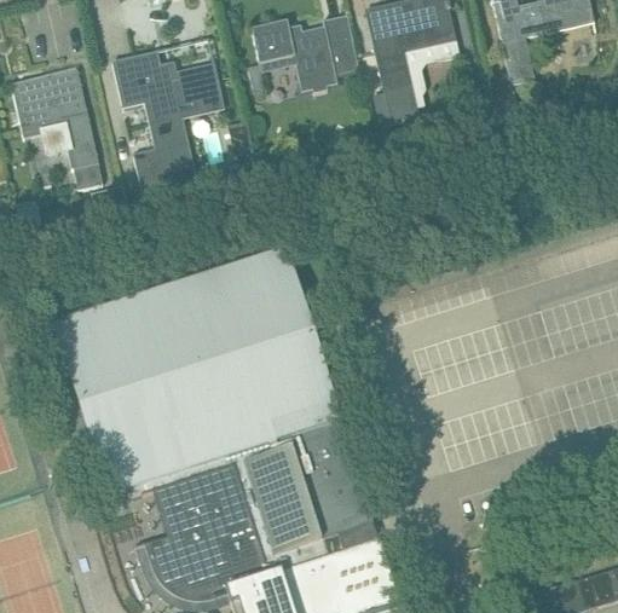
[(367,7),(386,90),(374,92),(381,125),(420,116),(419,107),(425,105),(422,94),(426,88),(422,70),(426,63),(460,56),(446,0),(417,0),(369,11),(368,7),(367,7)]
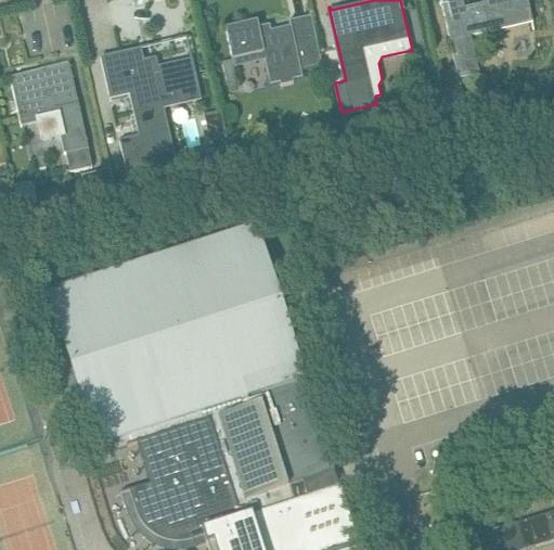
[(461,74),(471,72),(478,69),(471,33),(532,18),(528,0),(488,0),(465,4),(464,0),(441,0),(459,72),(439,76),(447,109),(503,96),(500,81),(464,89),(461,74)]
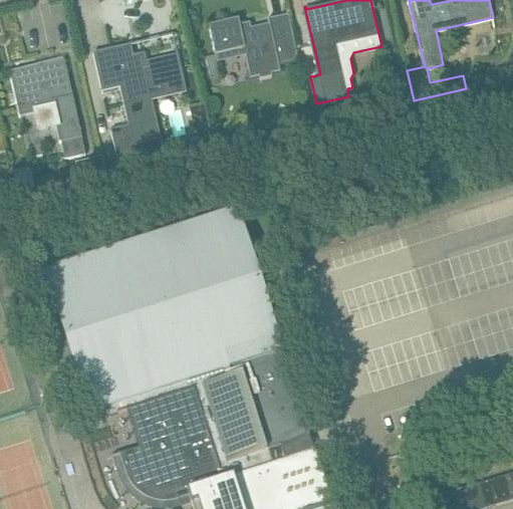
[(216,50),(245,44),(251,74),(260,72),(261,75),(273,73),(272,70),(281,68),(280,61),(300,57),(291,11),(269,15),(270,21),(243,26),(240,14),(210,20),(216,50)]
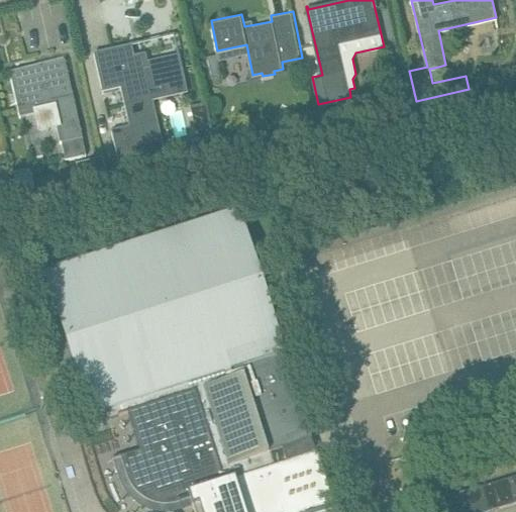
[(150,57),(180,47),(178,39),(148,48),(150,57)]
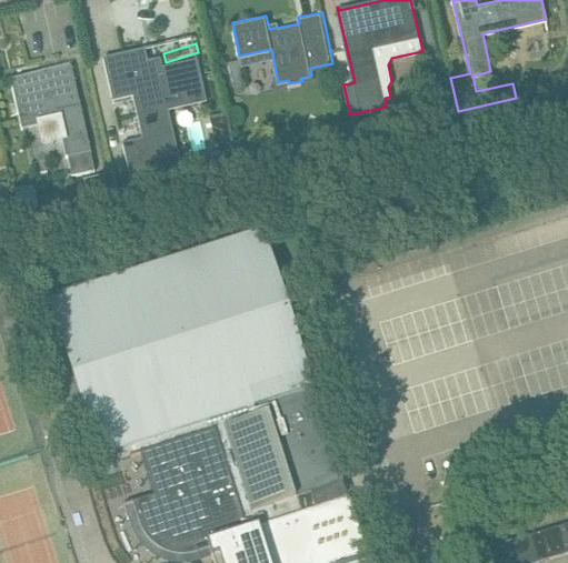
[(145,46),(103,54),(108,77),(111,88),(113,98),(132,93),(142,136),(123,140),(132,182),(183,171),(169,107),(207,99),(202,83),(201,78),(197,57),(163,64),(150,67),(148,58),(145,46)]
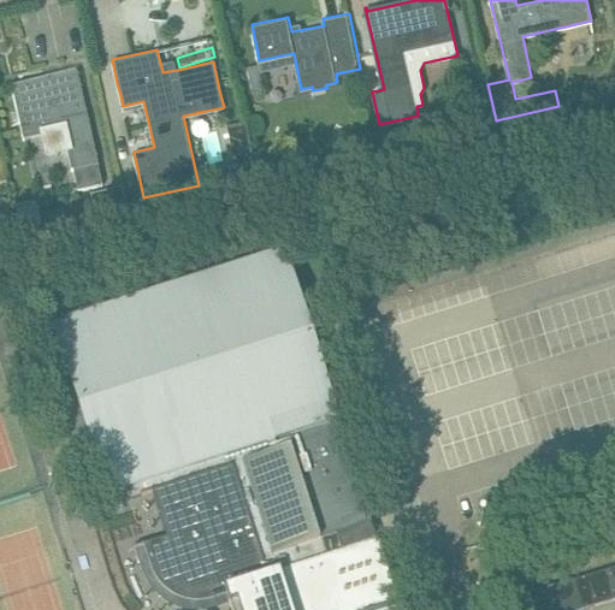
[(99,161),(83,90),(77,66),(12,82),(22,125),(39,122),(46,154),(70,148),(78,188),(102,182),(98,161),(99,161)]
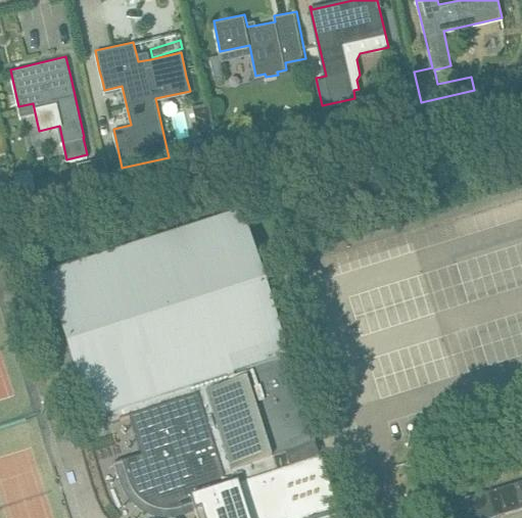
[(221,61),(212,63),(216,76),(224,75),(221,61)]
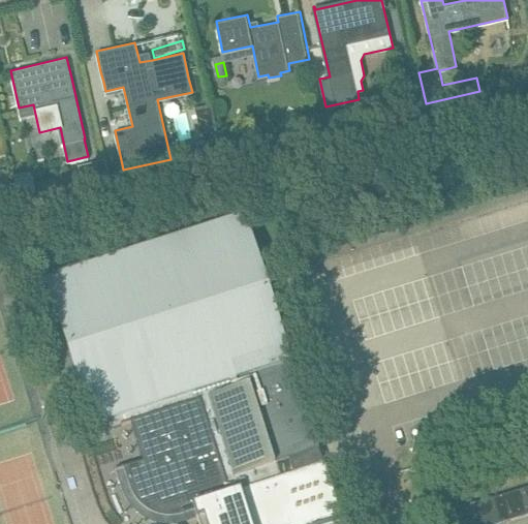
[(215,119),(198,123),(200,132),(217,129),(215,119)]
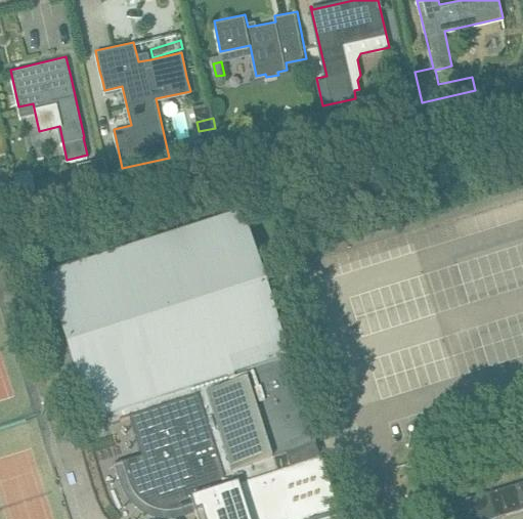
[(107,173),(103,157),(77,162),(81,179),(107,173)]
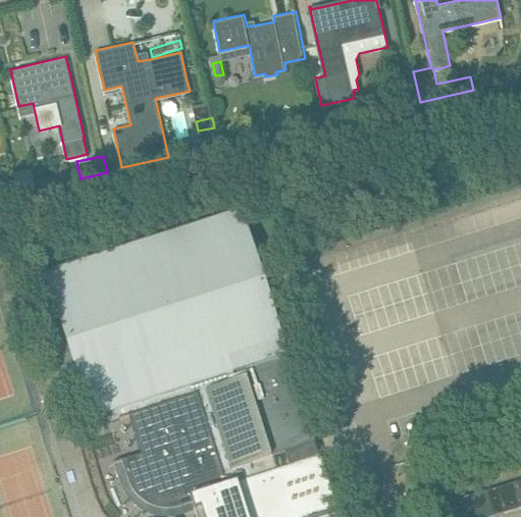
[(31,166),(13,170),(17,191),(36,187),(31,166)]
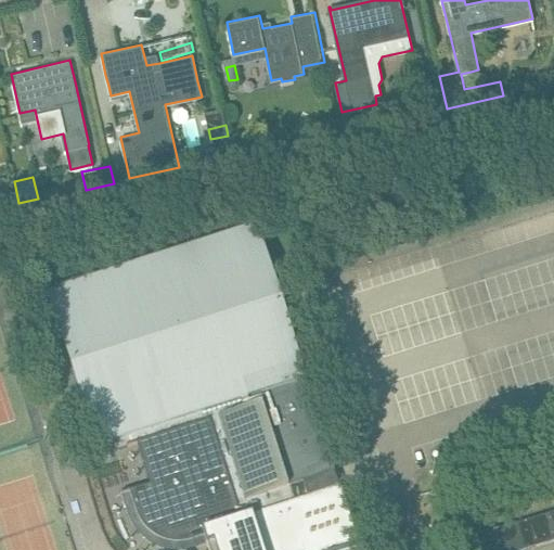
[(236,228),(47,288),(63,340),(47,345),(67,407),(82,403),(85,408),(95,443),(114,436),(117,446),(120,445),(138,439),(151,480),(129,486),(130,487),(137,508),(137,509),(137,510),(138,510),(138,511),(139,512),(139,513),(139,514),(140,515),(140,516),(141,516),(141,517),(142,519),(143,520),(143,521),(144,521),(144,522),(145,523),(146,524),(147,525),(149,526),(150,527),(151,528),(152,528),(152,529),(153,529),(154,531),(155,531),(156,532),(157,532),(157,533),(158,533),(159,534),(160,534),(162,534),(163,535),(164,535),(165,535),(166,536),(167,536),(168,536),(169,537),(170,537),(171,537),(172,537),(174,537),(175,537),(176,537),(177,537),(178,537),(179,537),(180,537),(181,537),(182,537),(183,537),(184,537),(185,537),(187,537),(188,536),(189,536),(190,536),(191,536),(204,532),(207,539),(210,549),(325,549),(335,547),(360,539),(342,481),(313,490),(309,491),(293,497),(288,483),(305,477),(335,468),(306,375),(257,221),(236,228)]
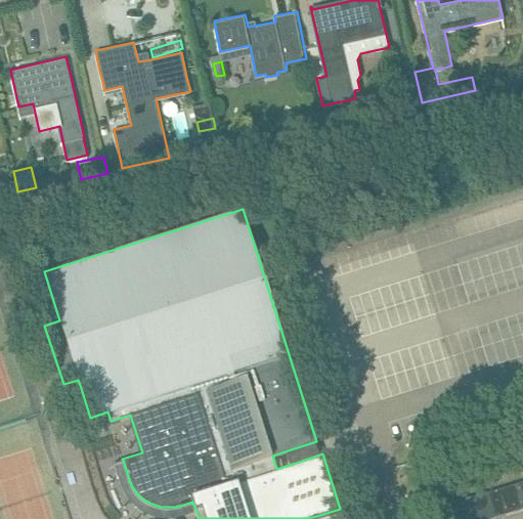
[(522,478),(472,494),(450,502),(454,518),(482,518),(522,506),(522,478)]
